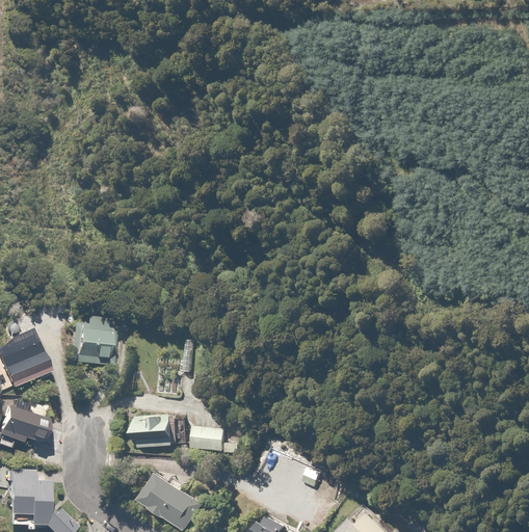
[(89,322),(76,322),(74,363),(112,365),(114,317),(89,316),(89,322)]
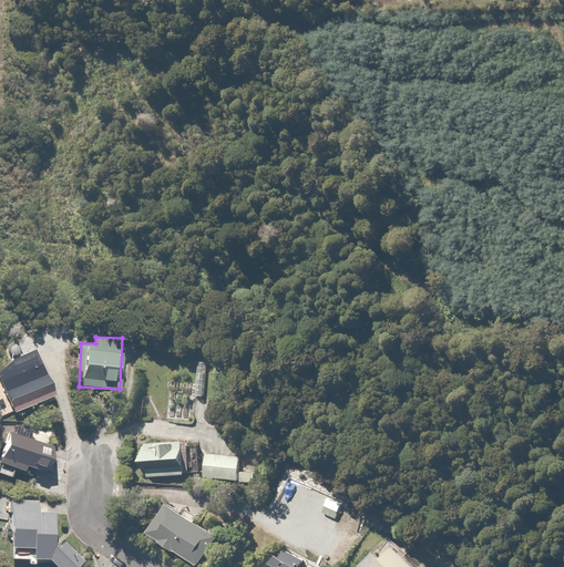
[(16,373),(0,380),(14,413),(57,397),(38,351),(11,362),(16,373)]
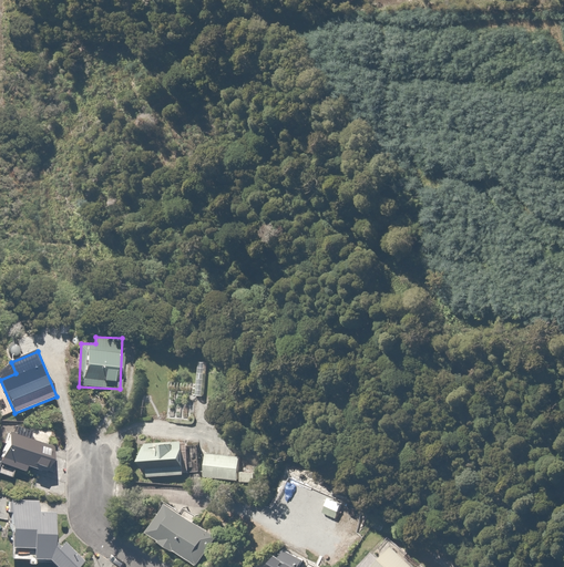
[(43,473),(53,445),(29,436),(31,429),(13,422),(10,432),(6,430),(0,444),(0,463),(22,473),(26,466),(43,473)]
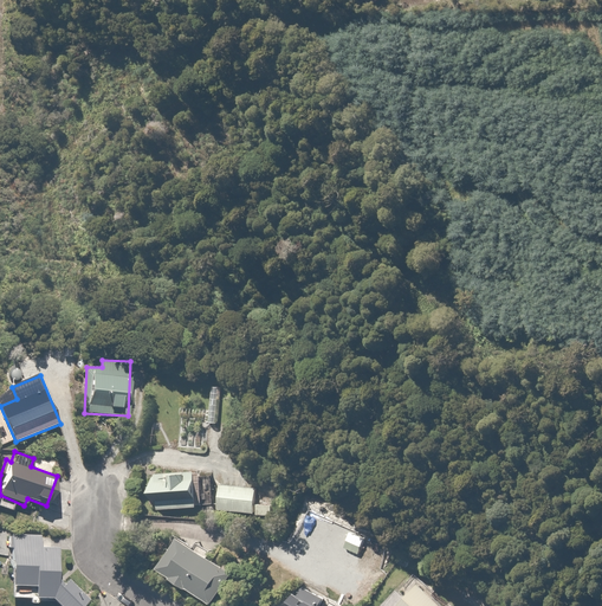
[(198,470),(144,474),(147,510),(200,507),(199,495),(206,495),(205,482),(199,483),(198,470)]
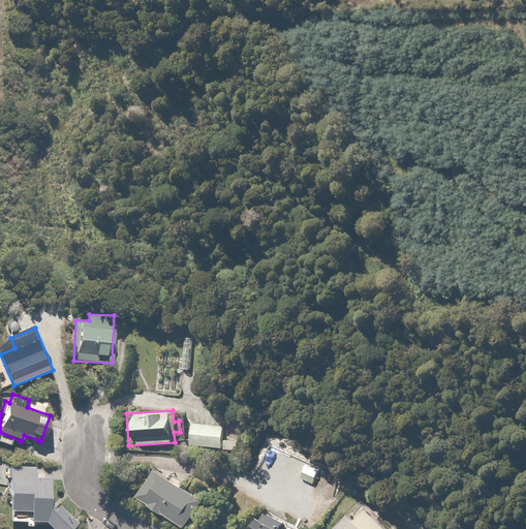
[(35,465),(6,465),(6,522),(42,522),(49,528),(70,528),(78,523),(60,505),(57,508),(54,508),(53,476),(35,476),(35,465)]
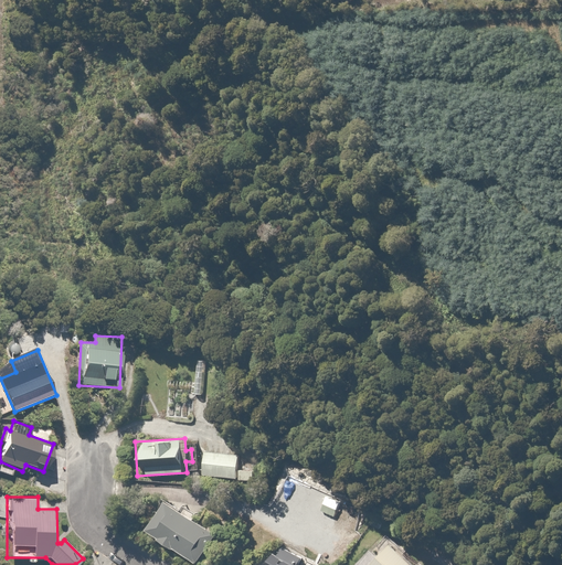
[(172,502),(155,532),(204,562),(219,539),(221,541),(224,534),(172,502)]
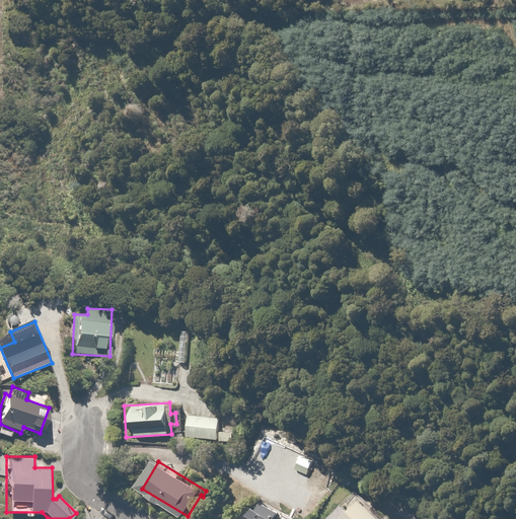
[(379,518),(357,498),(337,518),(379,518)]
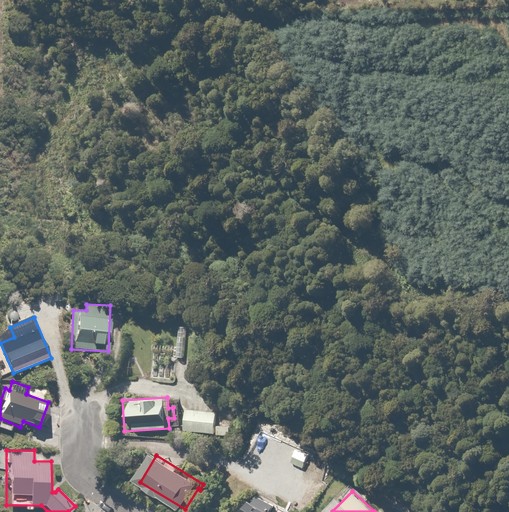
[(248,500),(241,511),(276,511),(279,507),(259,496),(255,504),(248,500)]
